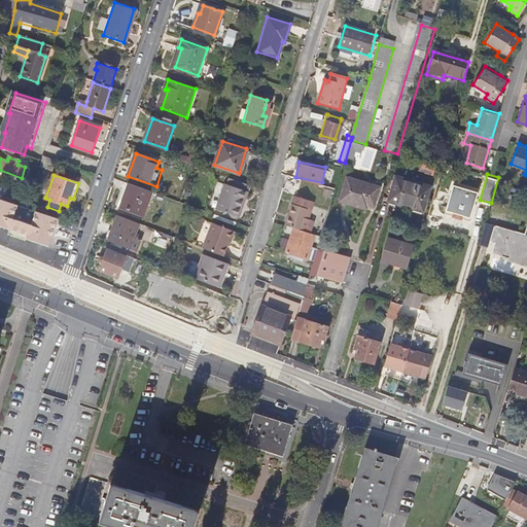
[(348,176),(341,200),(350,203),(351,199),(375,206),(380,186),(348,176)]
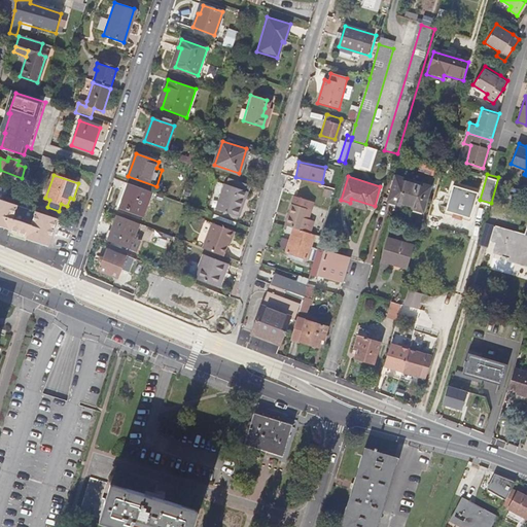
[(432,186),(399,177),(392,201),(426,210),(432,186)]
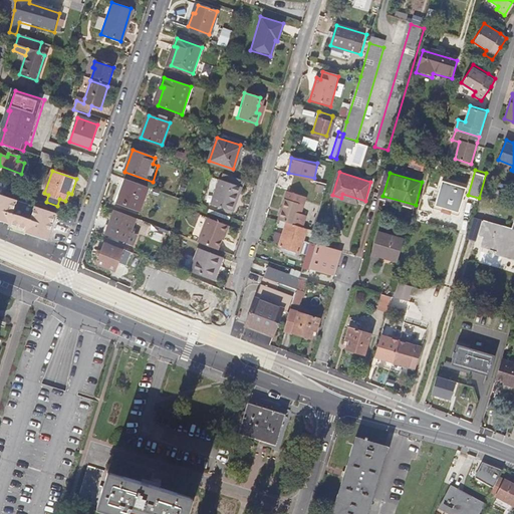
[(234,211),(244,180),(226,174),(224,181),(220,179),(212,204),(234,211)]
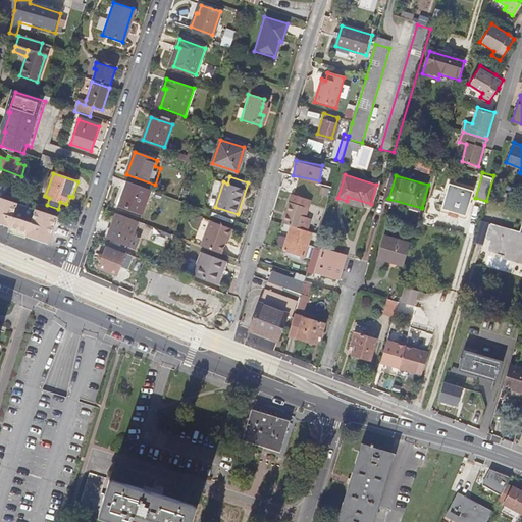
[(442,208),(467,215),(472,198),(475,186),(451,178),(442,208)]
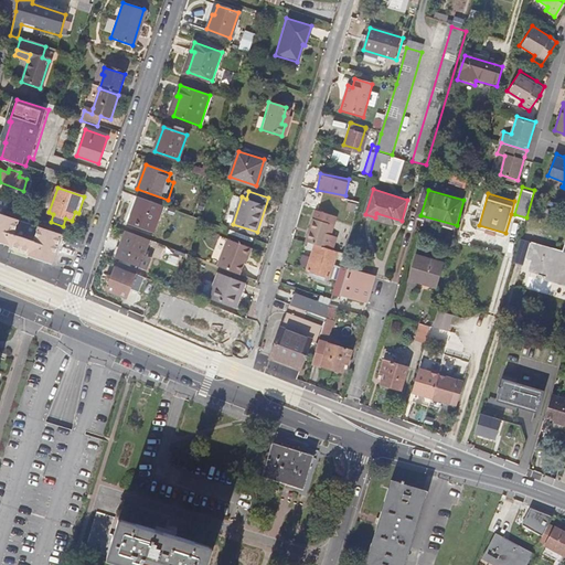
[(152,230),(161,205),(137,196),(128,222),(152,230)]
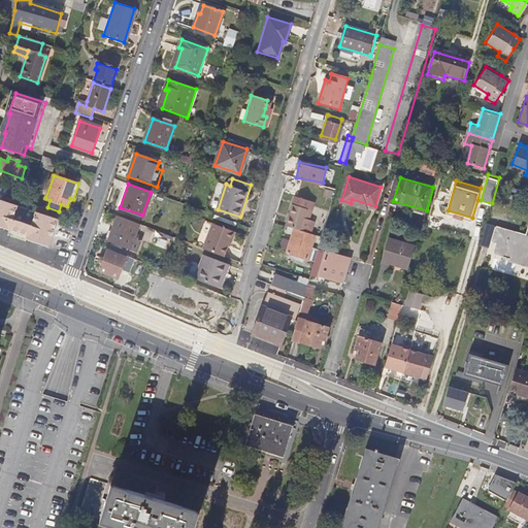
[(294,229),(311,234),(316,222),(311,220),(317,203),(297,197),(289,227),(294,229)]
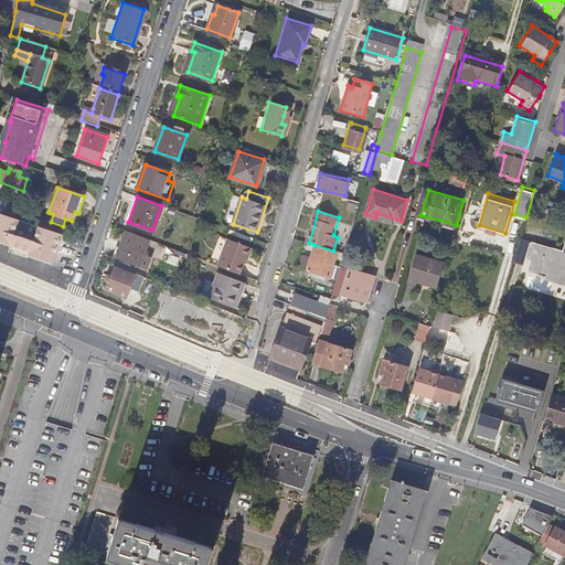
[(19,221),(0,213),(0,242),(31,253),(39,255),(38,259),(52,265),(62,235),(40,227),(35,241),(14,234),(19,221)]
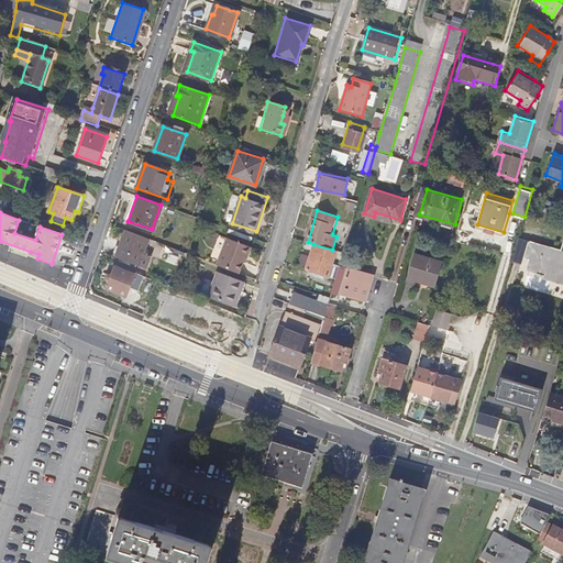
[(135,265),(146,238),(124,229),(113,256),(135,265)]
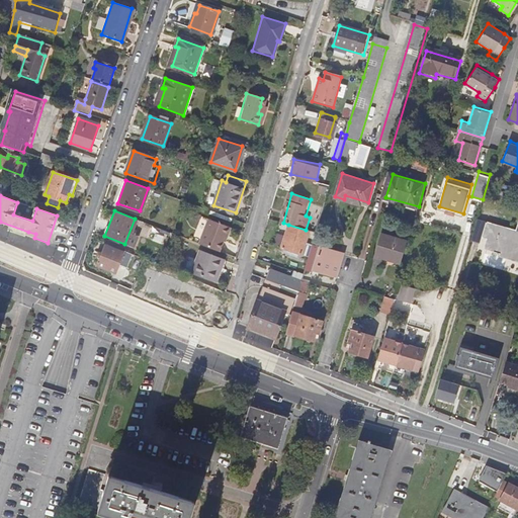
[(236,230),(214,222),(205,246),(225,254),(231,238),(233,239),(236,230)]
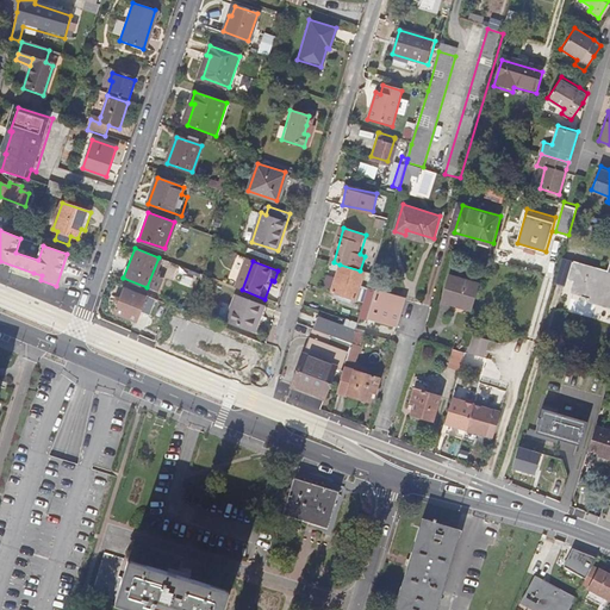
[(609,274),(607,273),(572,263),(567,278),(578,281),(586,284),(583,296),(582,298),(589,300),(589,299),(609,305),(609,274)]
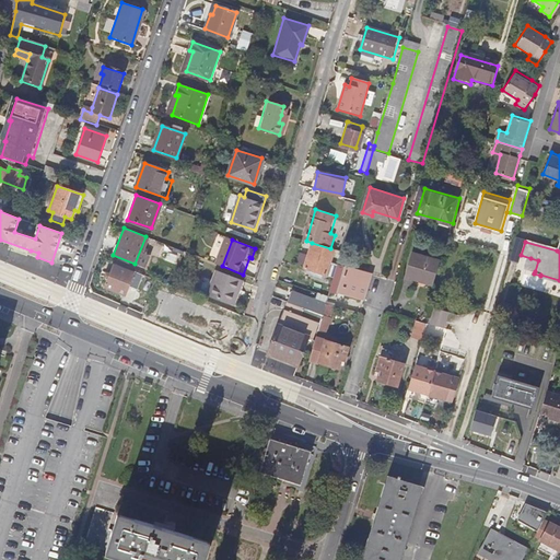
[(304,268),(325,275),(333,249),(330,248),(312,243),(304,268)]
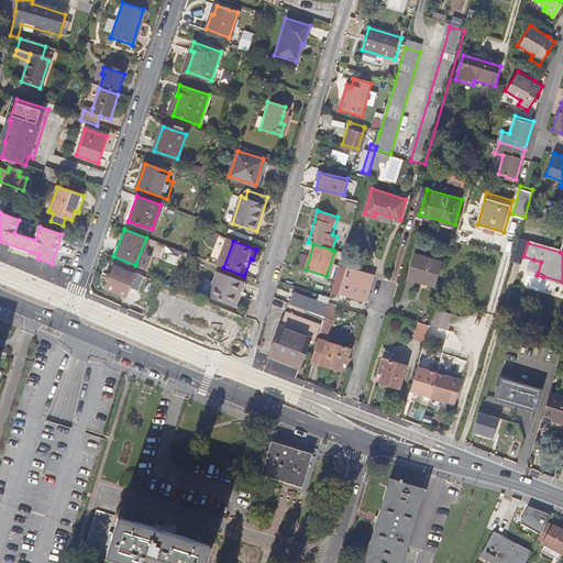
[(442,263),(415,255),(408,279),(435,287),(442,263)]
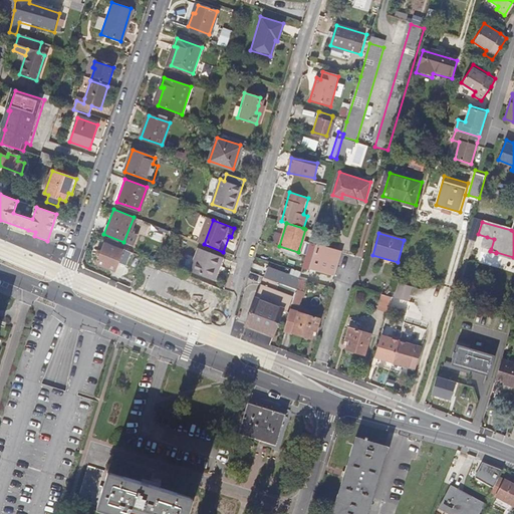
[(494,239),(487,237),(484,247),(491,249),(494,239)]
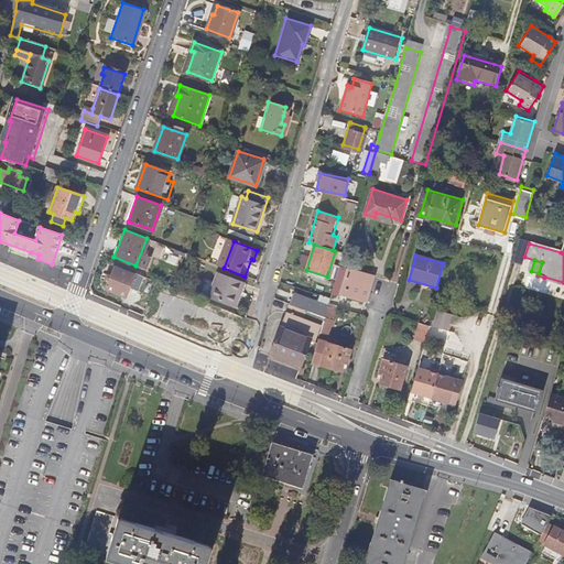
[(378,271),(343,261),(335,286),(370,297),(378,271)]
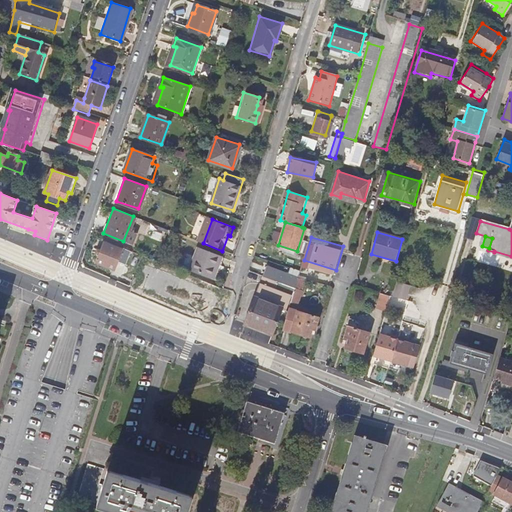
[(130,268),(136,253),(123,248),(122,250),(103,242),(96,262),(115,270),(117,263),(130,268)]
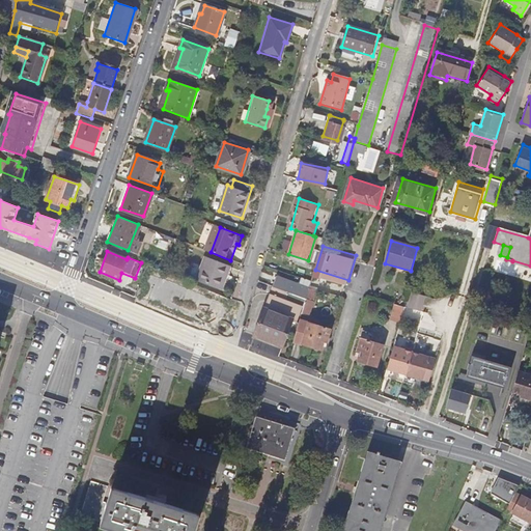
[(229,267),(204,257),(195,278),(220,288),(229,267)]
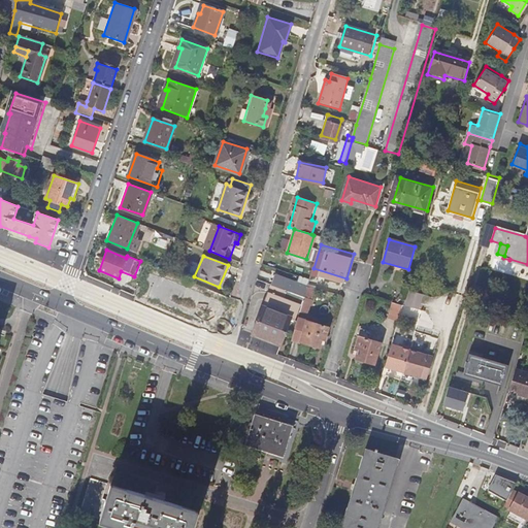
[(275,277),(272,287),(306,295),(308,287),(275,277)]
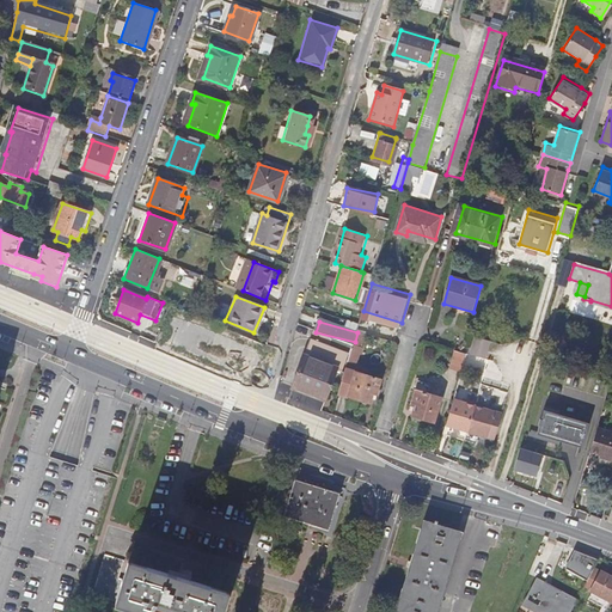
[(335,367),(347,369),(355,342),(316,332),(308,359),(301,357),(292,390),(325,399),(335,367)]
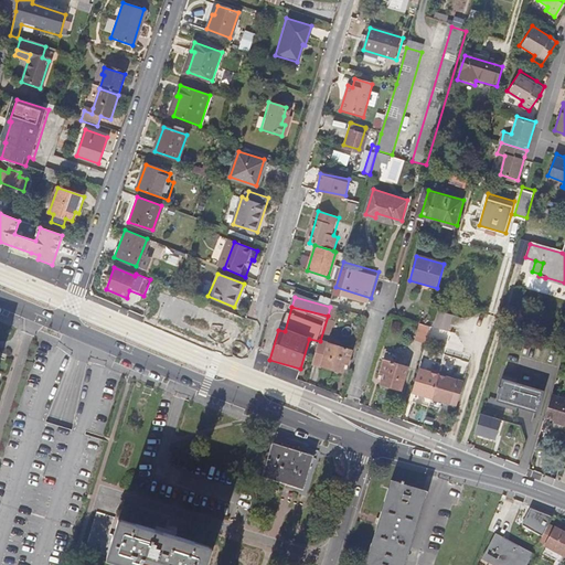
[(440,310),(436,326),(450,330),(455,313),(440,310)]
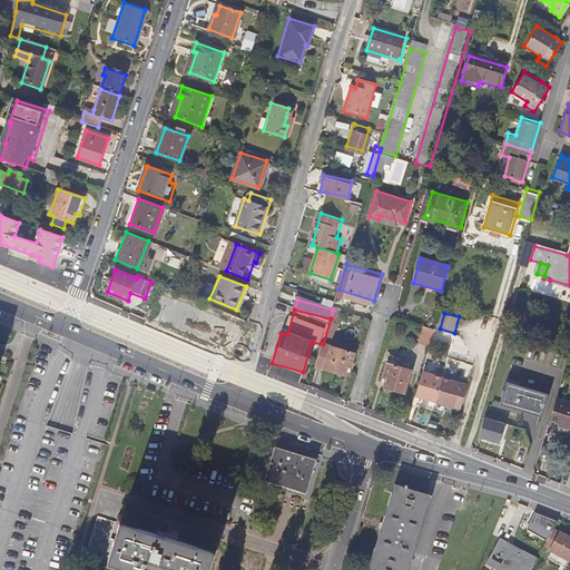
[(430,344),(434,328),(425,325),(421,342),(430,344)]
